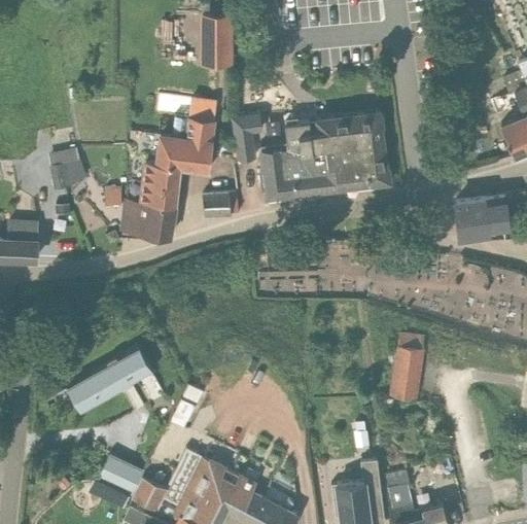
[(526,0),(493,0),(519,57),(517,58),(522,70),(526,81),(526,0)]
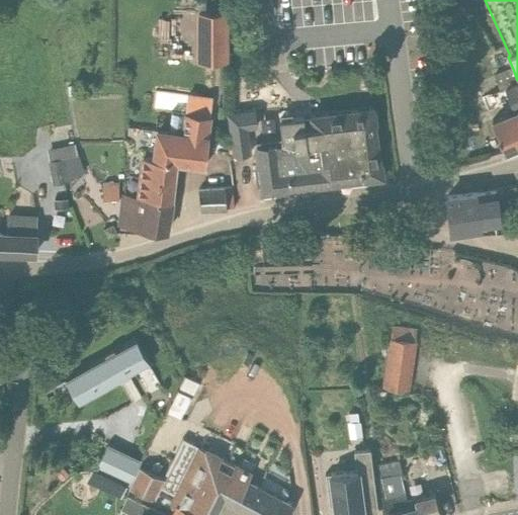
[(195,14),(195,65),(228,63),(228,14),(195,14)]
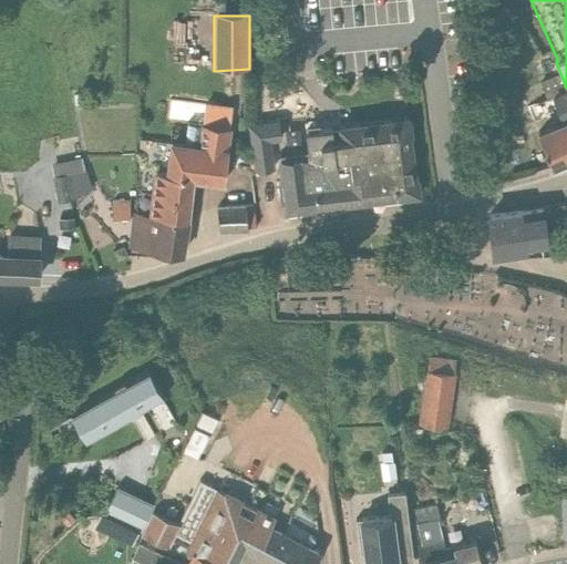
[(474,42),(474,58),(486,58),(485,41),(474,42)]
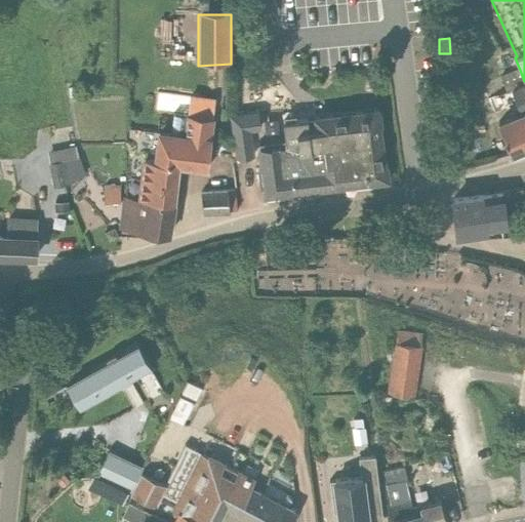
[(512,156),(524,151),(524,81),(520,70),(500,78),(507,93),(512,92),(520,113),(497,122),(512,156)]
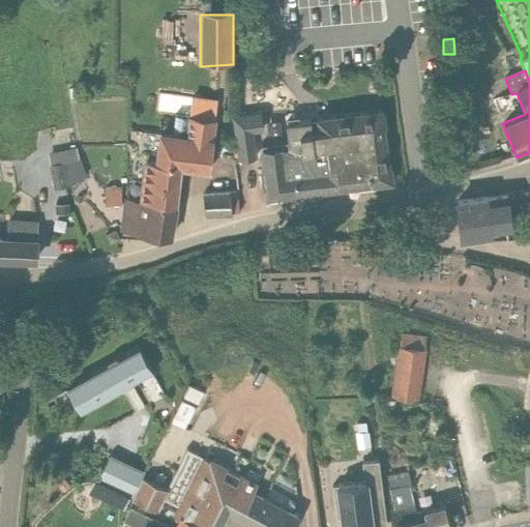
[(212,151),(213,140),(217,106),(216,106),(218,82),(171,76),(168,101),(188,103),(186,118),(174,117),(172,134),(159,133),(158,136),(173,138),(169,166),(181,168),(181,169),(209,172),(212,151)]
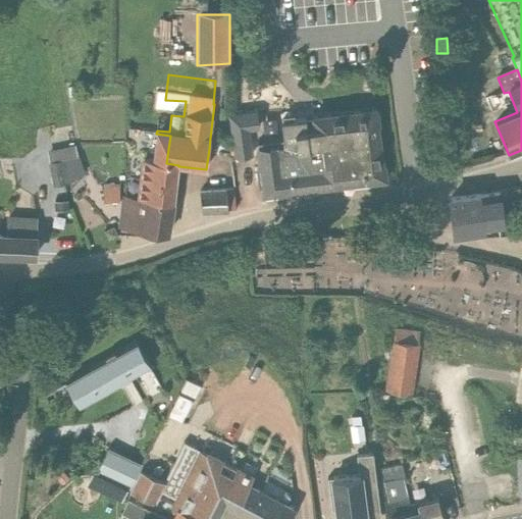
[(80,97),(79,87),(79,86),(70,87),(67,87),(68,98),(80,97)]
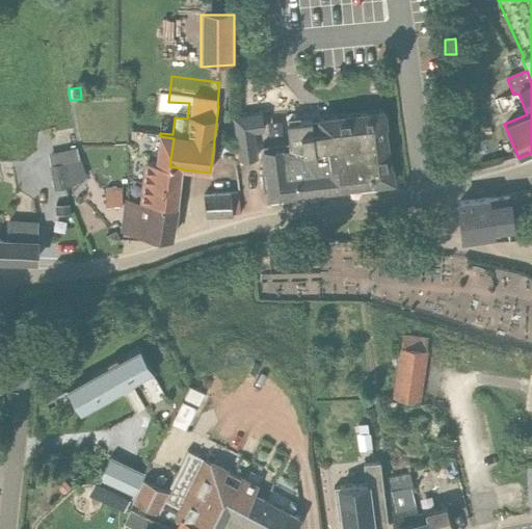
[(289,148),(263,151),(269,200),(393,184),(384,112),(287,127),(289,148)]
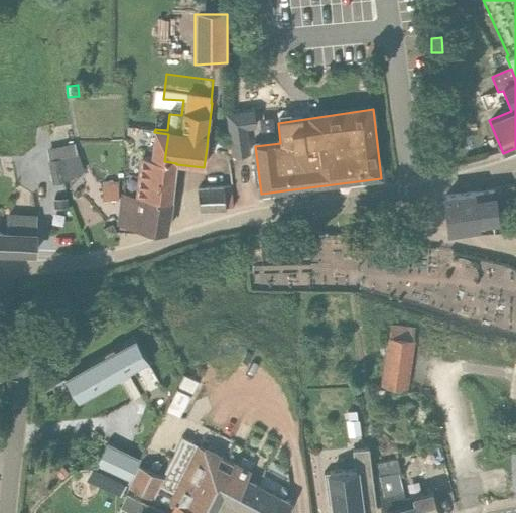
[(255,128),(253,113),(253,111),(227,114),(233,157),(249,155),(246,130),(255,128)]
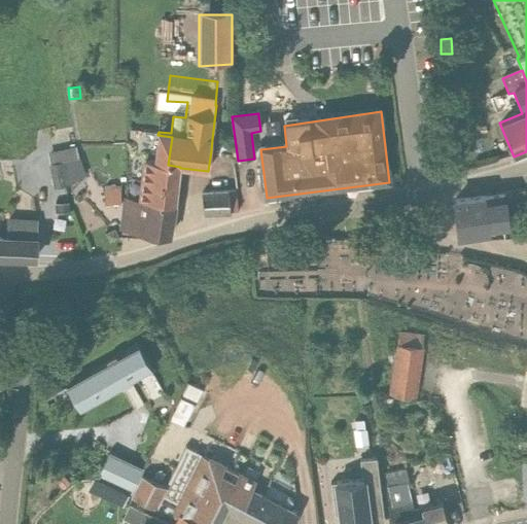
[(168,165),(172,137),(157,135),(154,162),(143,161),(138,201),(175,205),(180,168),(180,167),(168,165)]
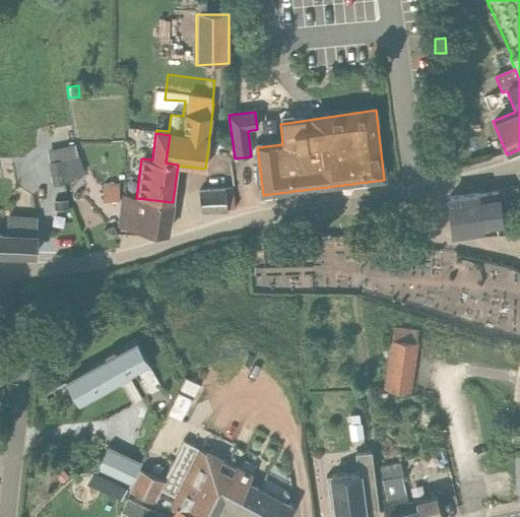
[(65,160),(69,185),(84,175),(79,157),(77,157),(65,160)]
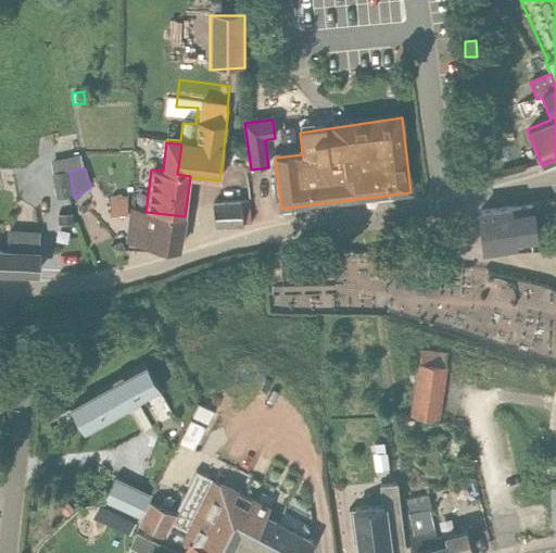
[(57,201),(74,198),(70,172),(51,175),(57,201)]
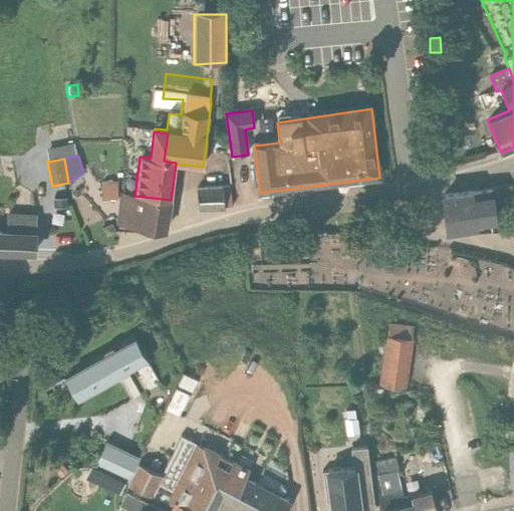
[(118,199),(117,183),(101,184),(102,200),(118,199)]
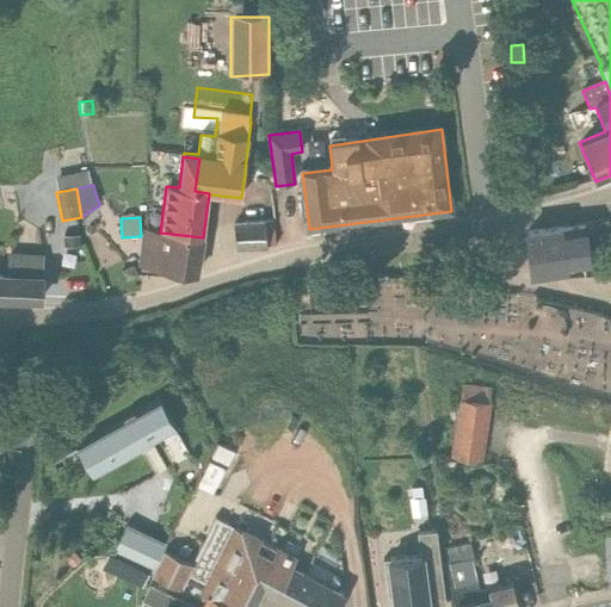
[(266,247),(265,223),(234,227),(236,249),(266,247)]
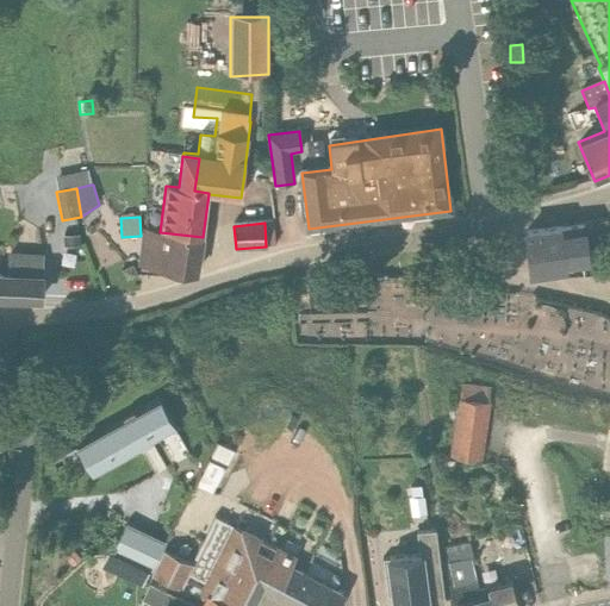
[(273,223),(265,223),(266,247),(275,245),(273,223)]
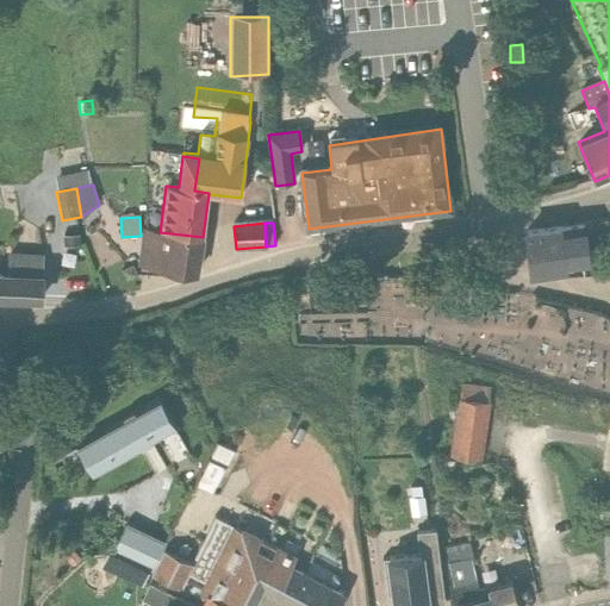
[(590,268),(585,227),(527,233),(531,276),(590,268)]
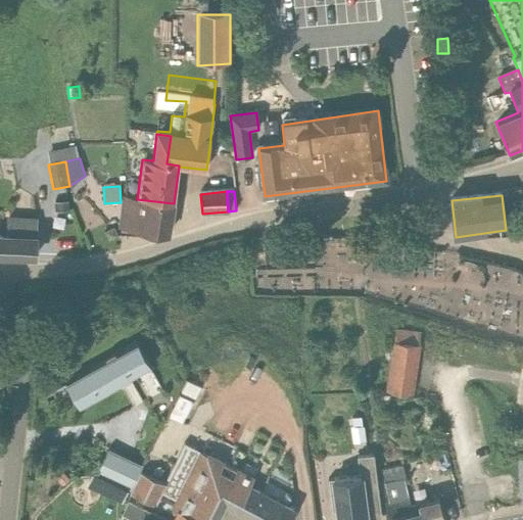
[(174,203),(137,199),(126,198),(122,231),(169,236),(174,203)]
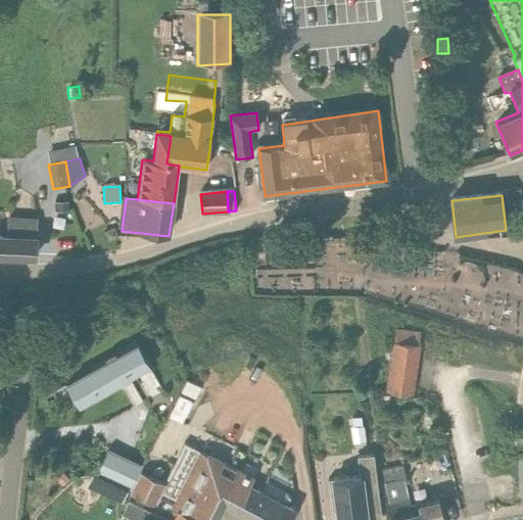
[(68,213),(68,202),(54,203),(55,214),(68,213)]
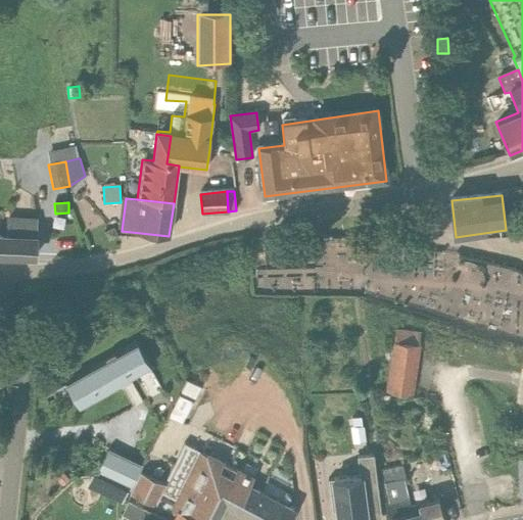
[(0,256),(36,257),(38,223),(8,221),(7,236),(0,235),(0,256)]
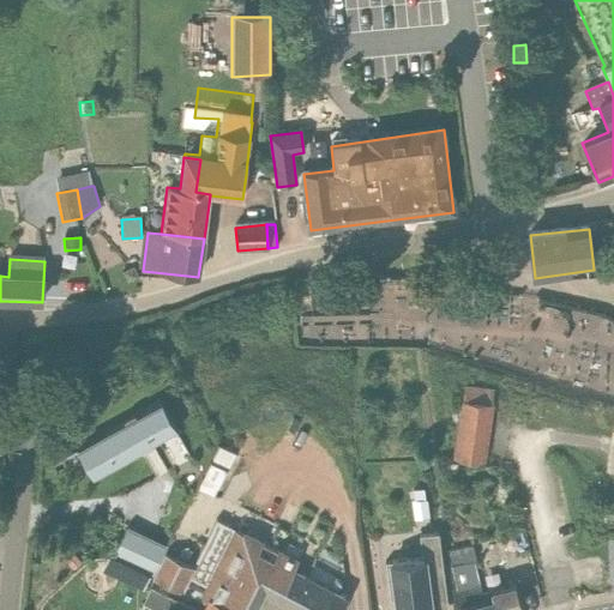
[(128,287),(140,282),(134,270),(134,271),(133,270),(122,276),(128,287)]
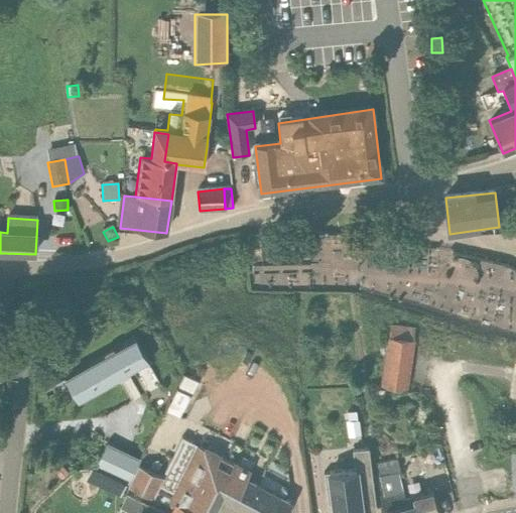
[(413,342),(415,329),(391,326),(389,339),(382,388),(408,392),(415,342),(413,342)]
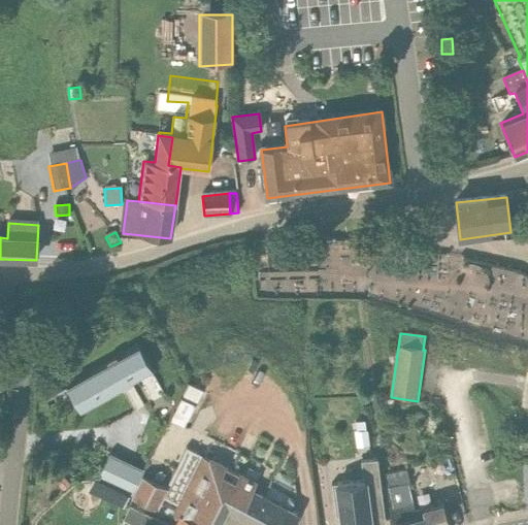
[(80,413),(153,372),(138,347),(66,387),(80,413)]
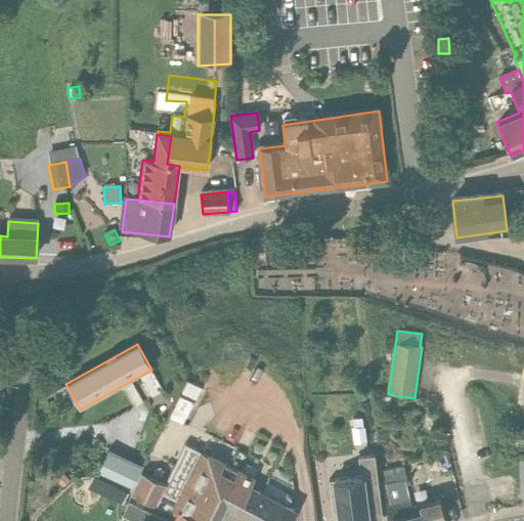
[(202,390),(186,383),(179,397),(193,404),(202,390)]
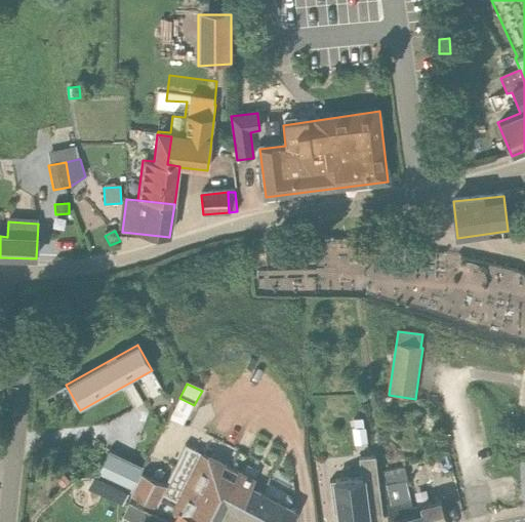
[(191,413),(194,405),(179,398),(175,405),(191,413)]
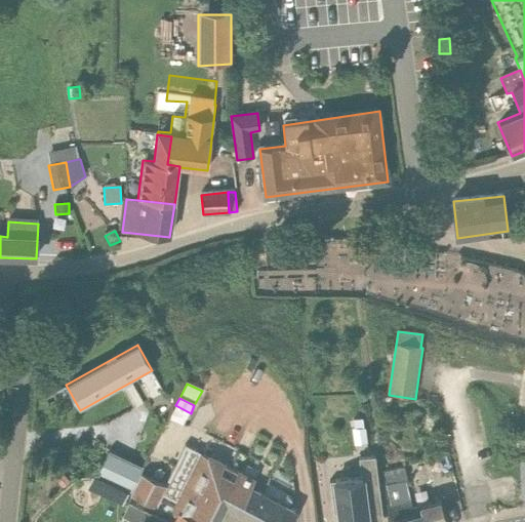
[(168,419),(183,428),(191,413),(175,405),(168,419)]
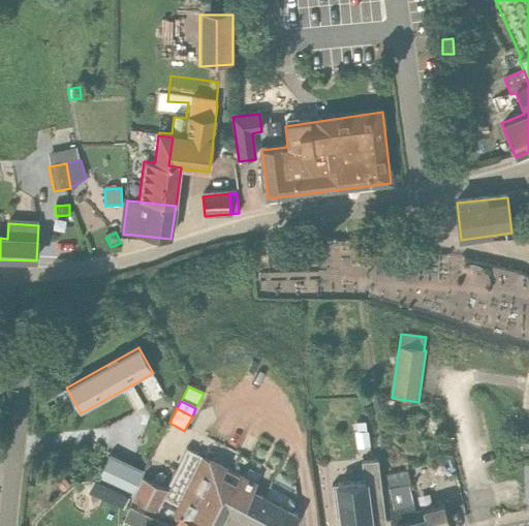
[(355,425),(356,434),(366,432),(365,424),(355,425)]
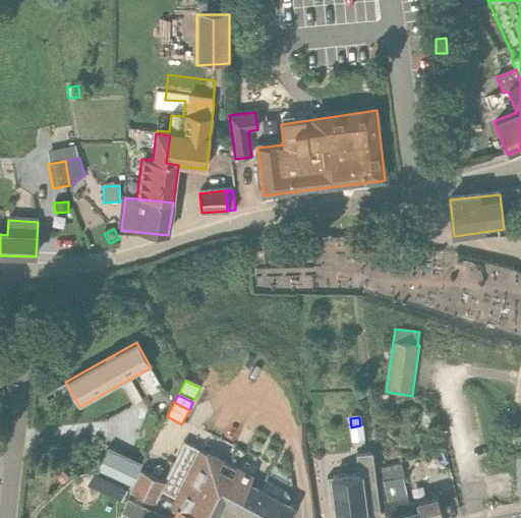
[(349,427),(351,439),(363,438),(362,425),(360,425),(351,427),(349,427)]
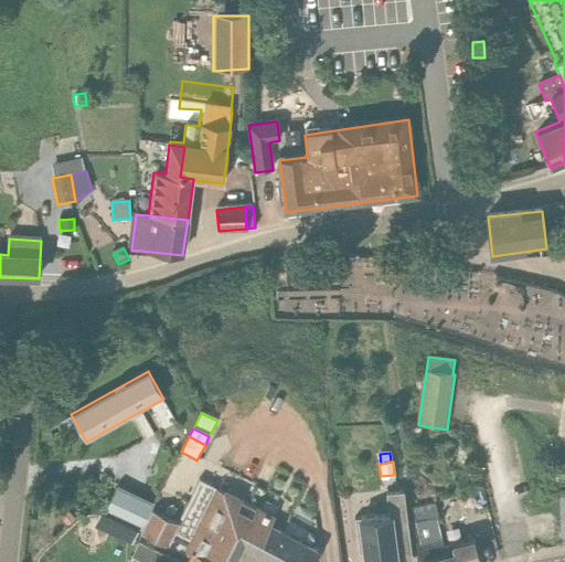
[(168,549),(176,534),(191,542),(187,553),(183,561),(233,561),(241,548),(267,561),(315,561),(318,555),(268,529),(273,520),(200,483),(178,525),(156,513),(145,537),(168,549)]
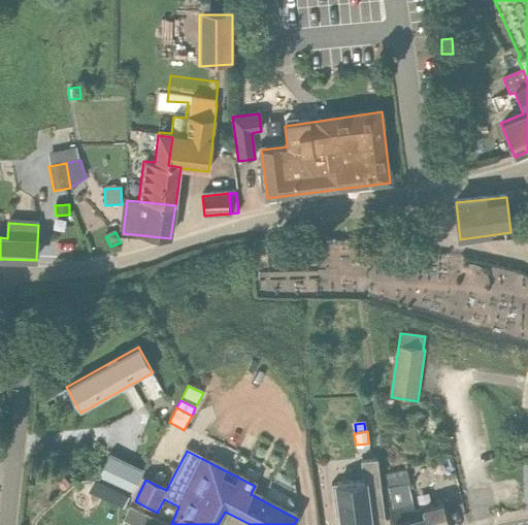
[(110,457),(101,483),(136,495),(145,469),(110,457)]
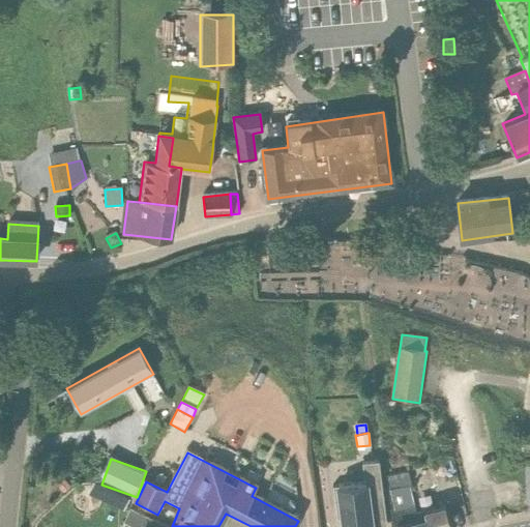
[(364,484),(332,488),(336,520),(342,519),(343,526),(387,526),(379,462),(362,464),(364,484)]
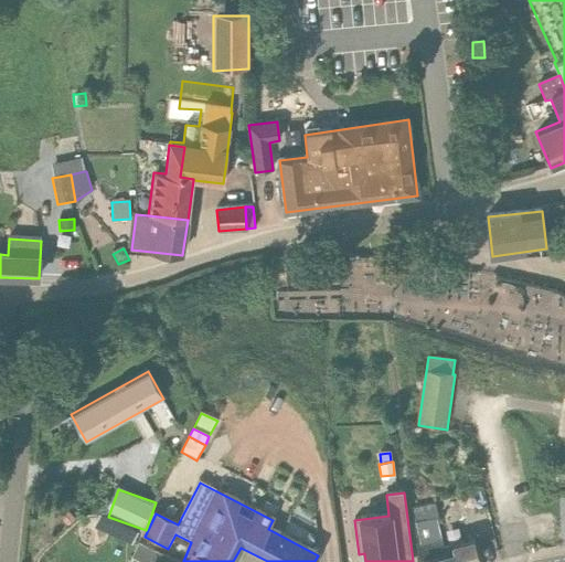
[(473,540),(444,548),(437,519),(439,519),(436,506),(415,510),(416,523),(420,545),(417,547),(422,561),(420,561),(476,561),(479,560),(473,540)]
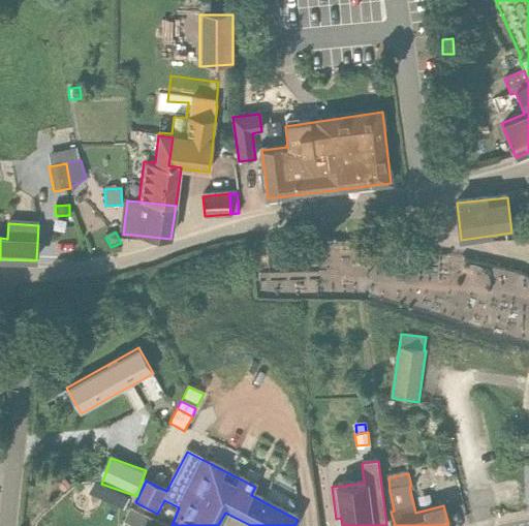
[(64,481),(57,487),(63,494),(70,489),(64,481)]
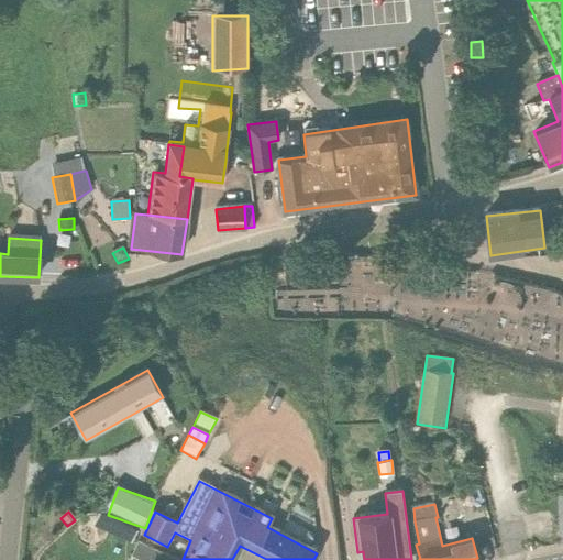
[(179,559),(138,540),(131,556),(139,559),(179,559)]
